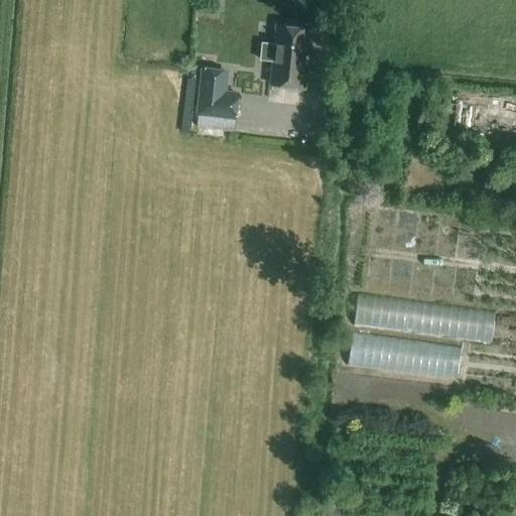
[(276,25),(274,44),(261,43),(259,61),(272,62),(270,86),(304,89),(310,28),(276,25)]
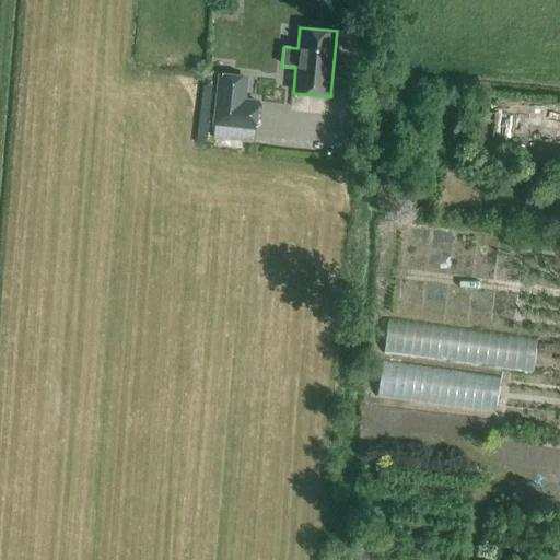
[(248,77),(218,73),(212,125),(214,126),(212,138),(254,142),(258,100),(246,97),(248,77)]
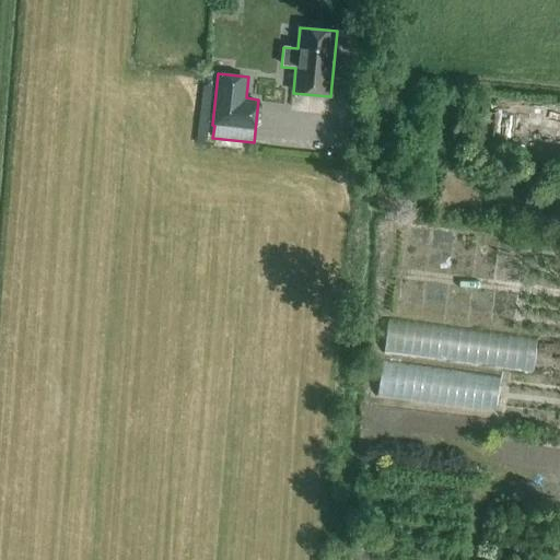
[(385,348),(420,356),(427,325),(392,317),(385,348)]
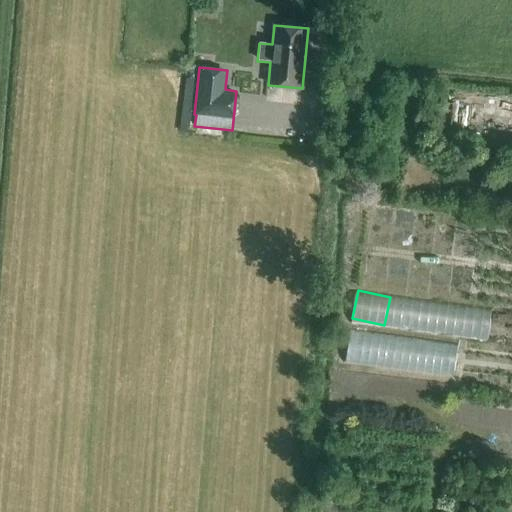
[(442,306),(441,334),(491,335),(491,307),(442,306)]
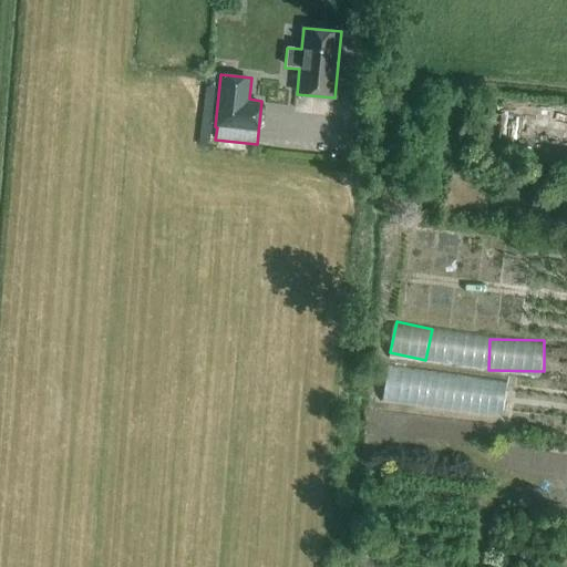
[(385,403),(505,414),(509,379),(389,367),(385,403)]
